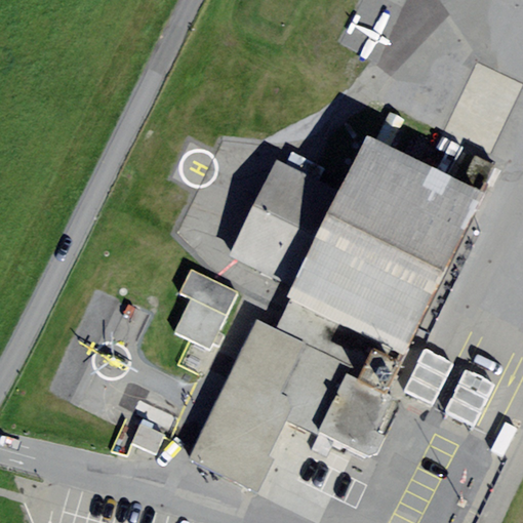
[(481,190),(364,134),(338,189),(292,285),(286,297),(374,339),(403,353),(481,190)]
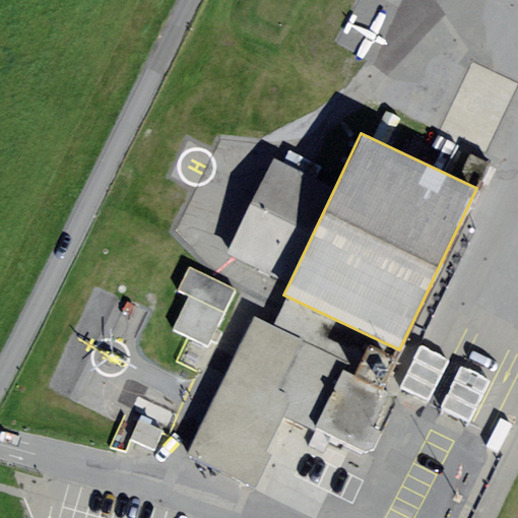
[(335,187),(272,157),(227,252),(289,282),(335,187)]
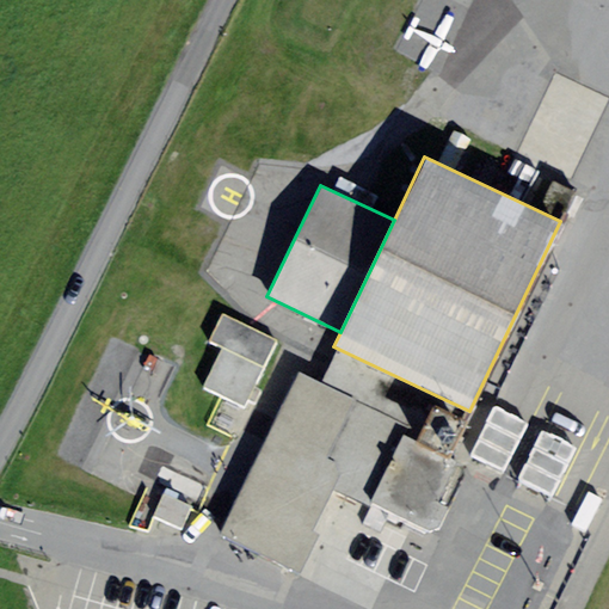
[(208,342),(221,348),(260,367),(275,338),(222,313),(208,342)]
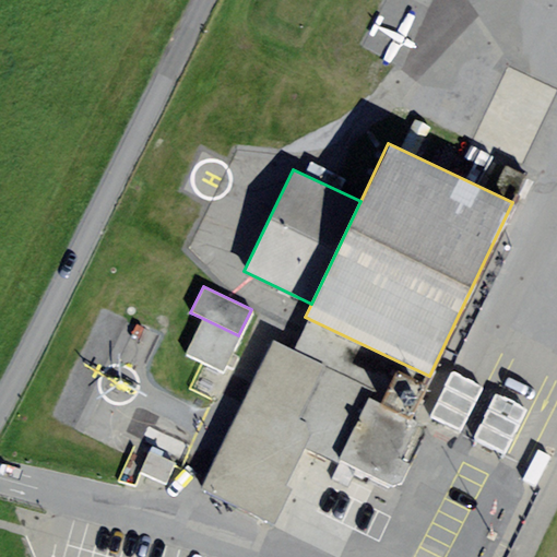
[(338,460),(367,398),(379,402),(399,362),(305,317),(291,347),(270,339),(199,488),(270,521),(306,446),(338,460)]
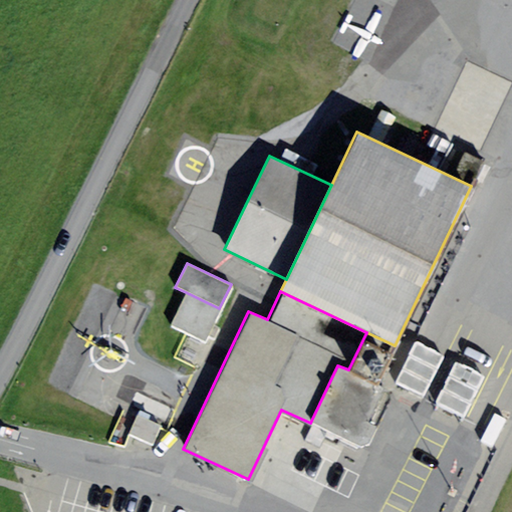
[(204,339),(219,308),(186,292),(171,323),(204,339)]
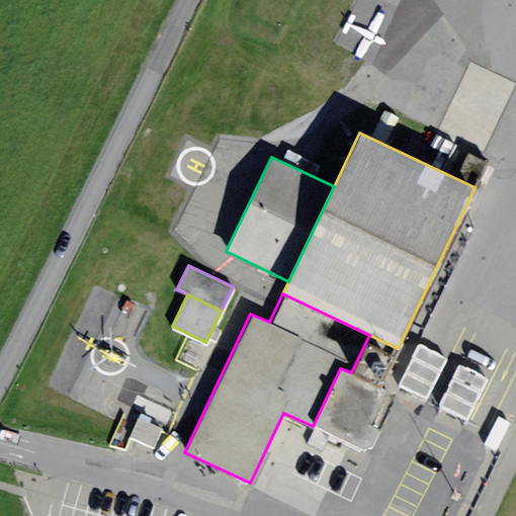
[(398,348),(369,335),(351,372),(379,387),(398,348)]
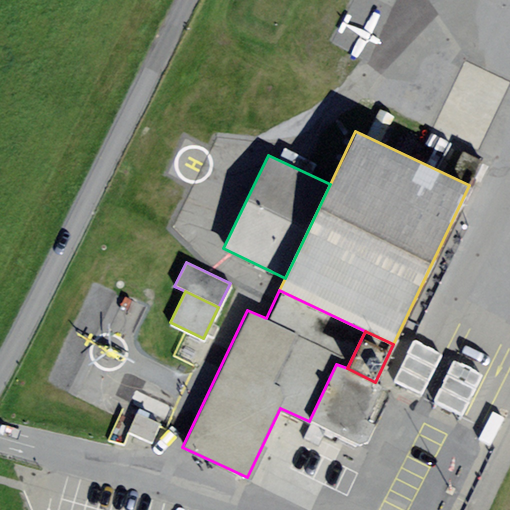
[(442,352),(413,338),(393,379),(421,393),(425,385),(442,352)]
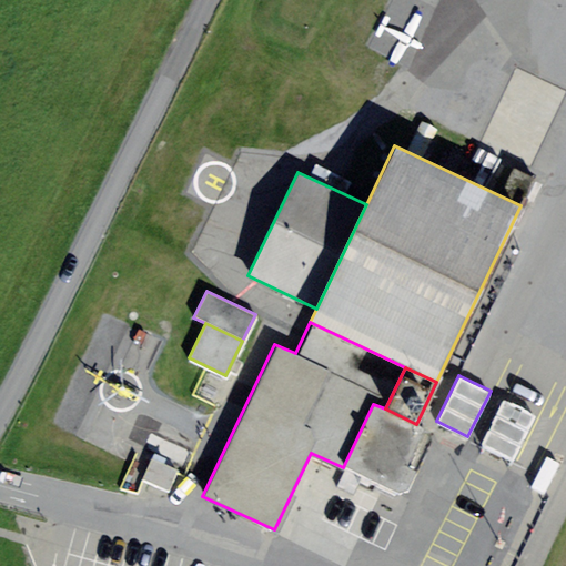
[(533,414),(503,398),(479,445),(511,460),(533,414)]
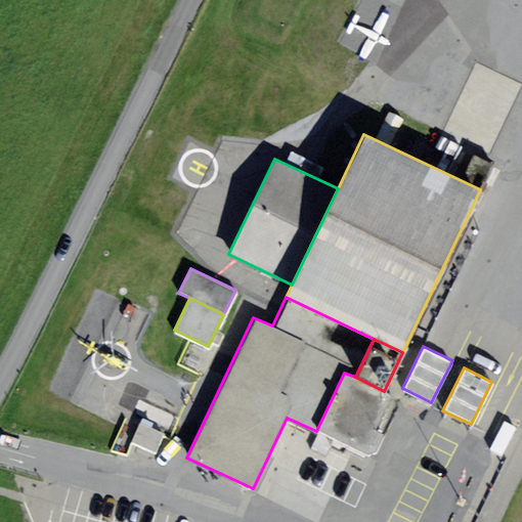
[(344,373),(316,431),(372,458),(400,398),(384,391),(355,377),(344,373)]
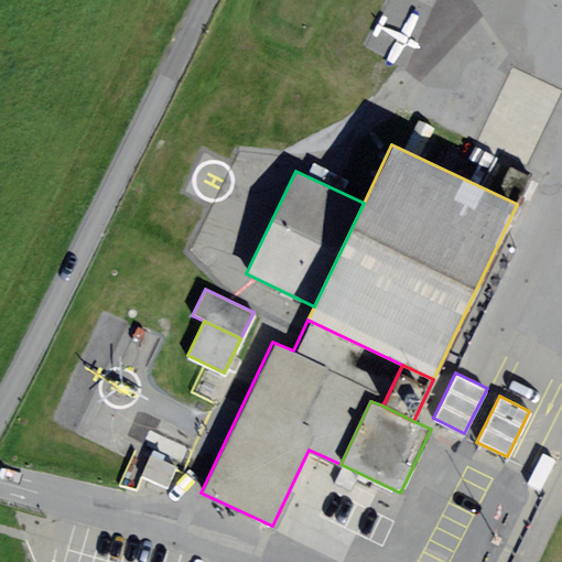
[(141,474),(168,485),(175,467),(150,456),(141,474)]
